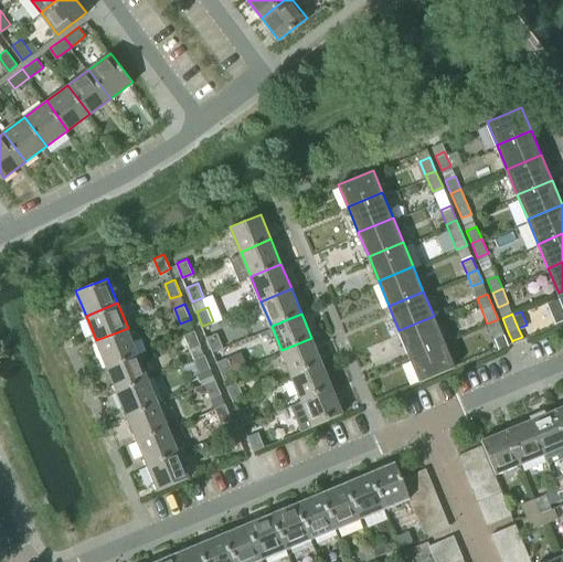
[(399,330),(410,356),(444,341),(434,316),(399,330)]
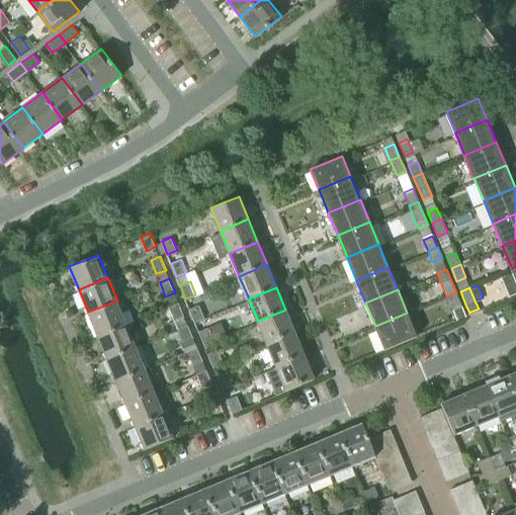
[(456,319),(465,315),(456,292),(446,296),(456,319)]
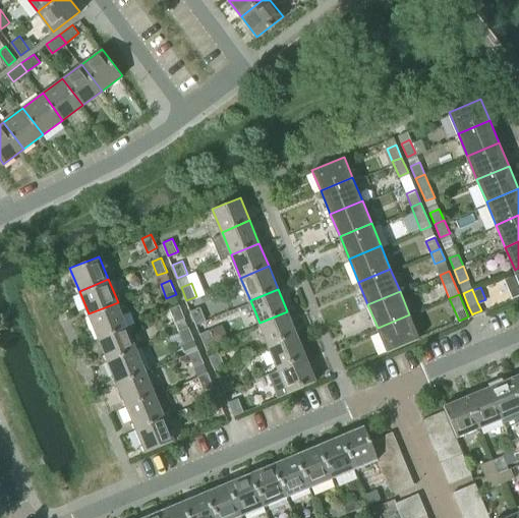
[(135,321),(131,309),(122,313),(118,302),(89,313),(98,337),(127,325),(135,321)]
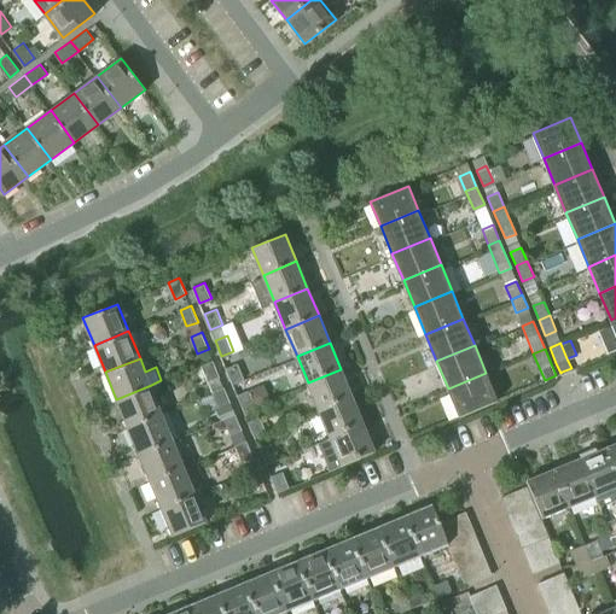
[(202,363),(209,380),(220,375),(214,358),(202,363)]
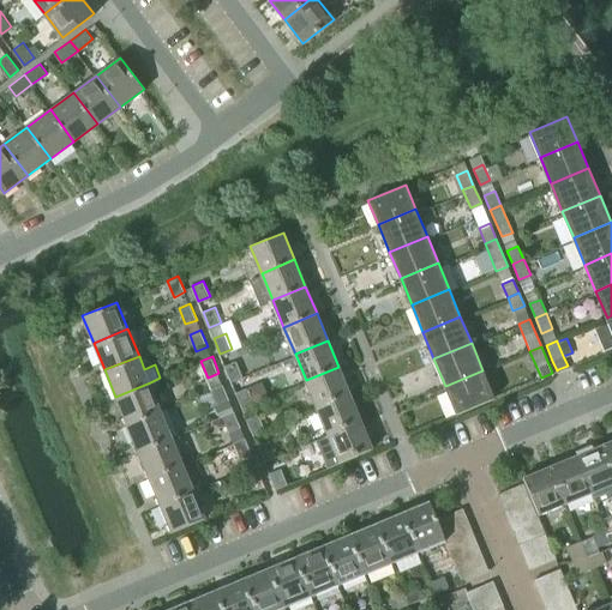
[(232,380),(243,375),(237,360),(225,364),(232,380)]
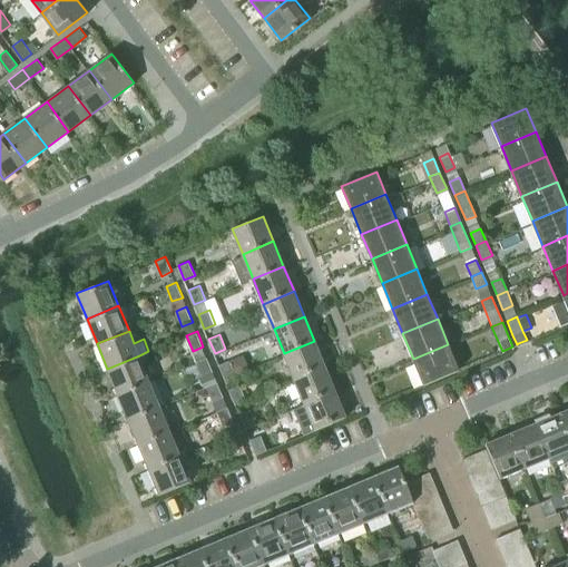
[(284,353),(294,379),(325,365),(314,341),(284,353)]
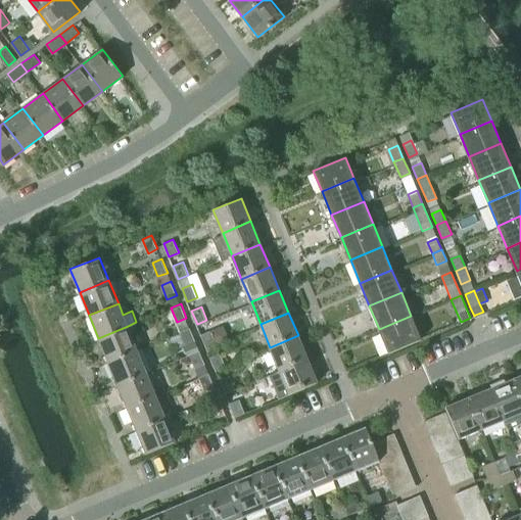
[(379,329),(388,351),(420,338),(411,316),(379,329)]
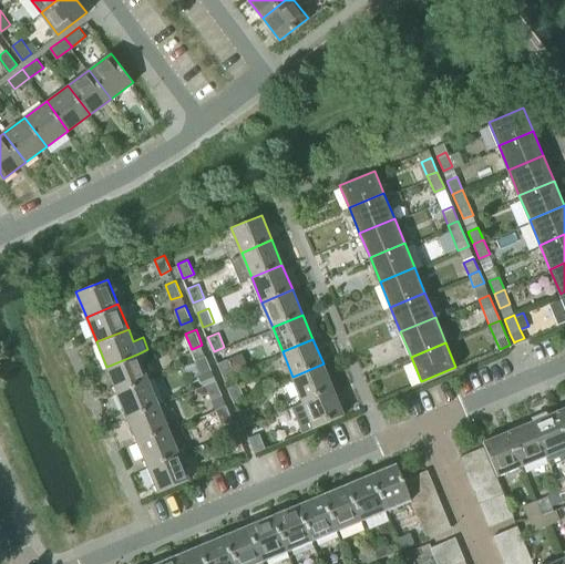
[(106,367),(117,391),(149,378),(139,354),(106,367)]
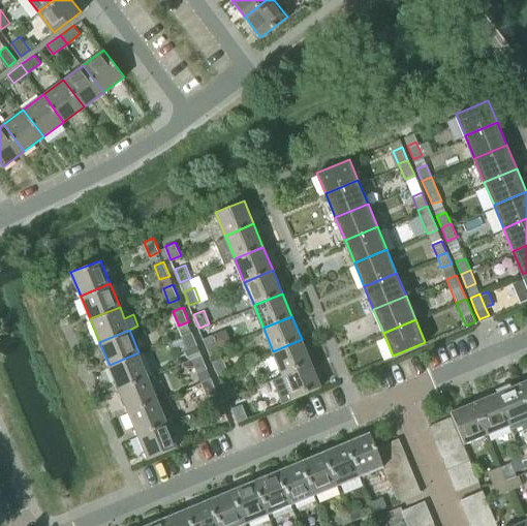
[(191,359),(192,359),(203,354),(192,331),(183,334),(188,347),(187,347),(191,359)]
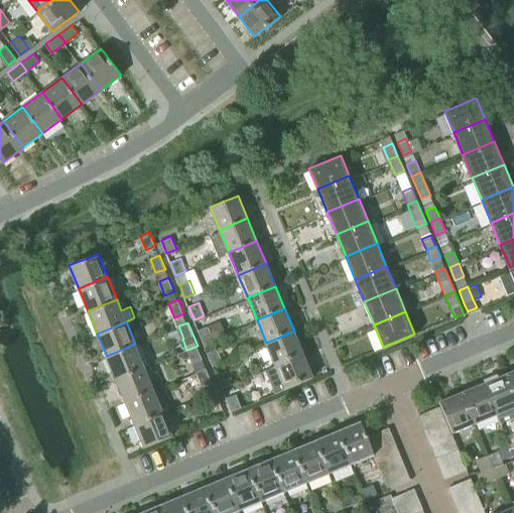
[(204,342),(214,338),(208,325),(199,329),(204,342)]
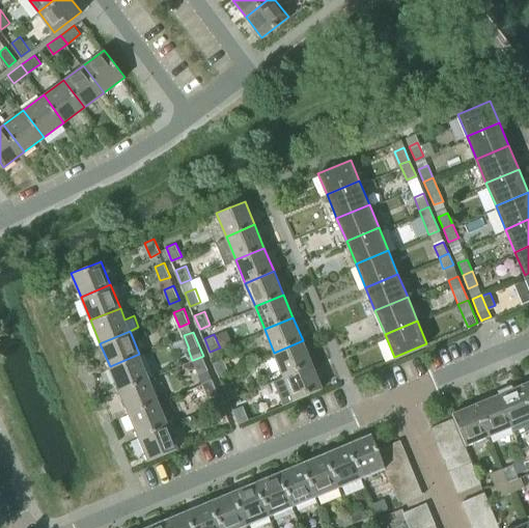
[(274,353),(284,376),(312,364),(303,340),(274,353)]
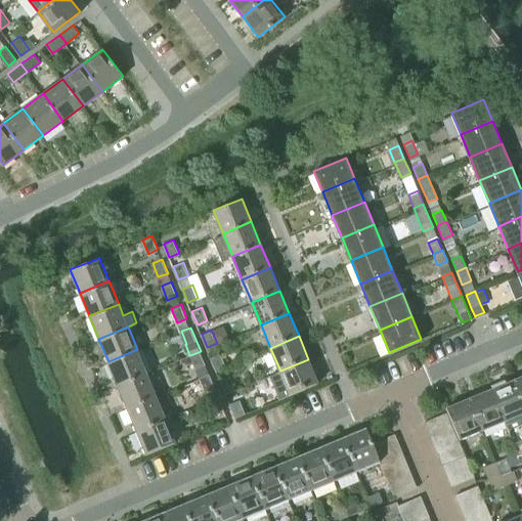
[(109,361),(118,385),(147,373),(137,349),(109,361)]
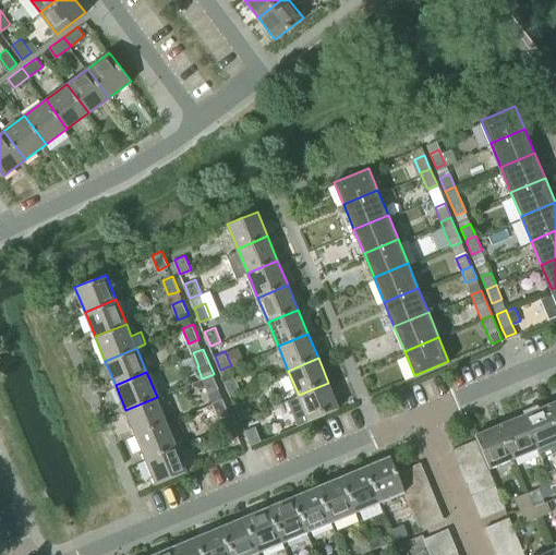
[(214,374),(203,378),(213,402),(224,398),(214,374)]
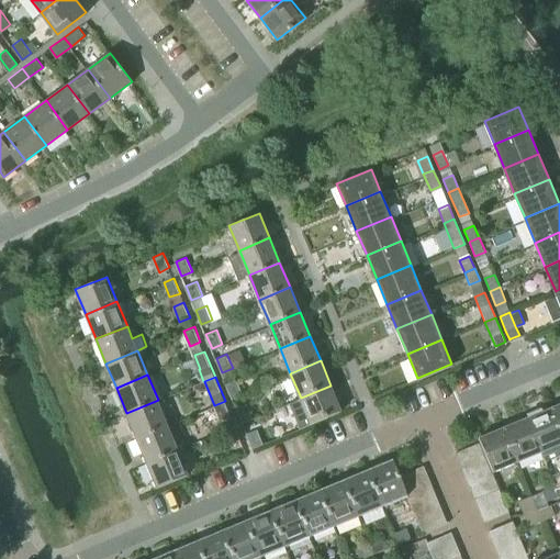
[(233,398),(243,393),(236,378),(226,382),(233,398)]
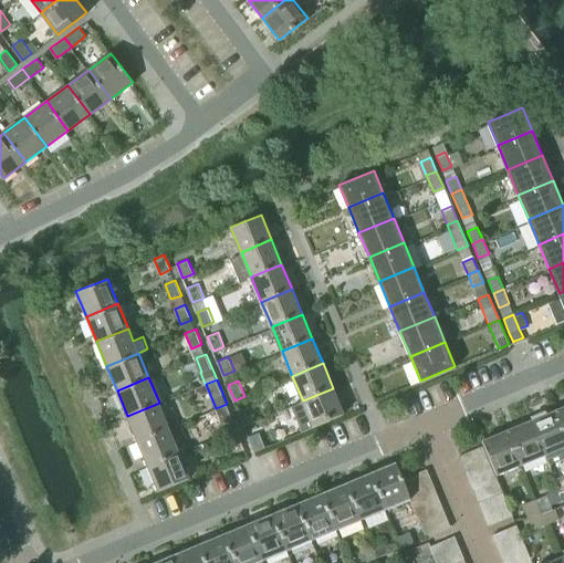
[(303,400),(313,426),(343,413),(333,388),(303,400)]
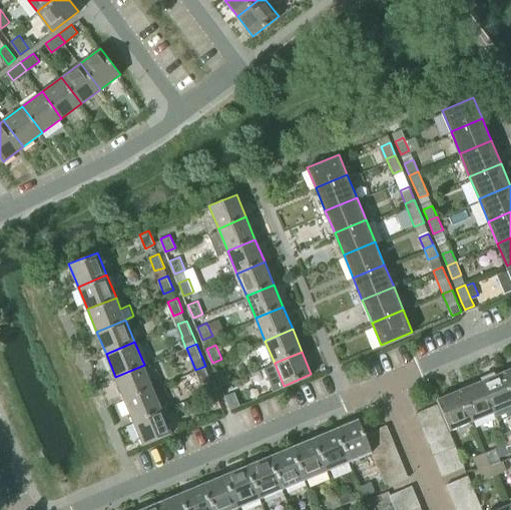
[(153,387),(144,365),(115,377),(124,399),(153,387)]
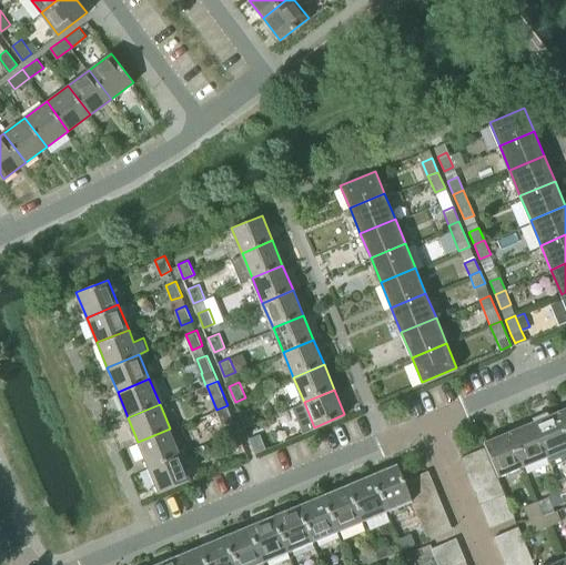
[(216,410),(222,423),(233,419),(228,405),(216,410)]
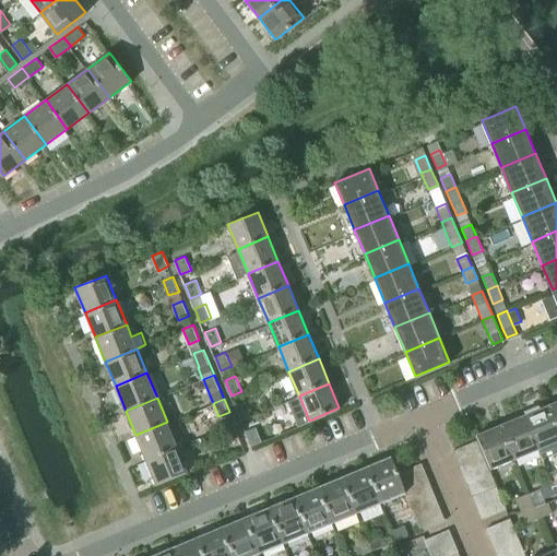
[(240,418),(251,415),(246,400),(235,404),(240,418)]
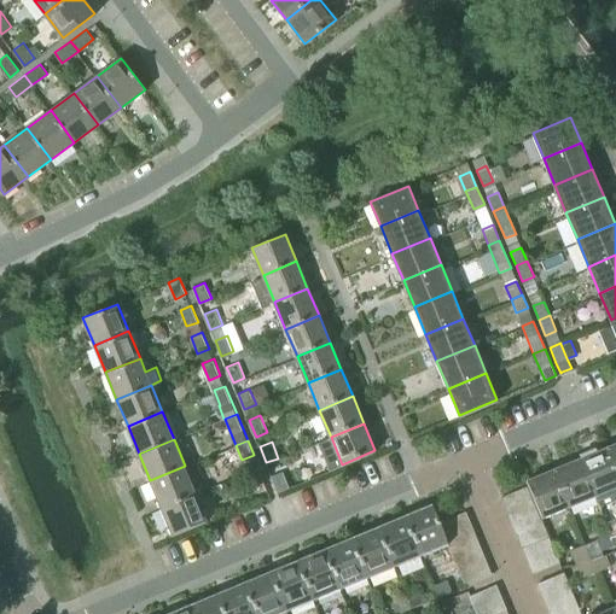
[(615,462),(609,445),(582,456),(598,495),(615,486),(615,462)]
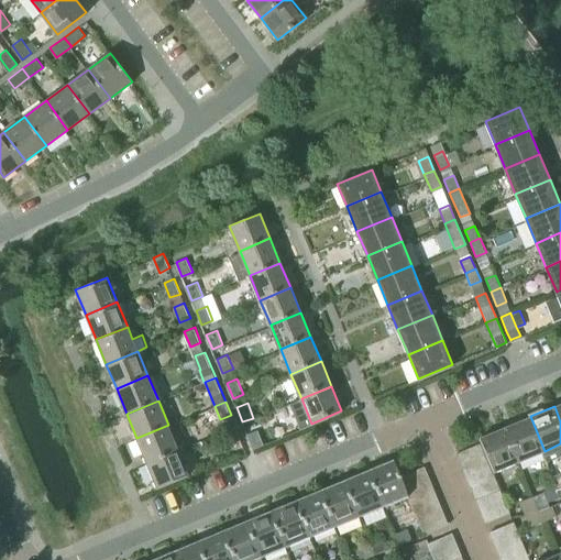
[(530,416),(506,426),(520,461),(545,451),(530,416)]
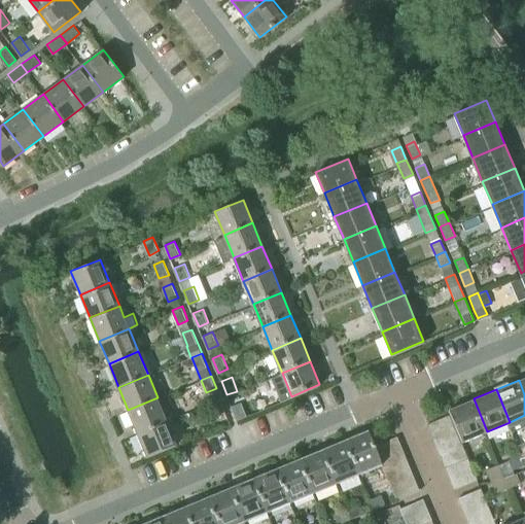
[(128,410),(138,433),(167,421),(158,397),(128,410)]
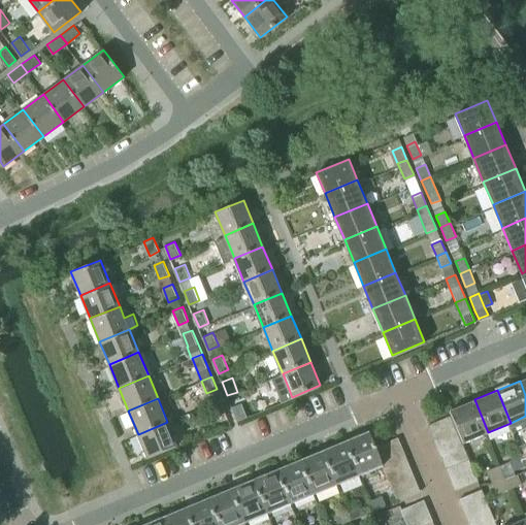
[(220,398),(210,401),(217,416),(226,412),(220,398)]
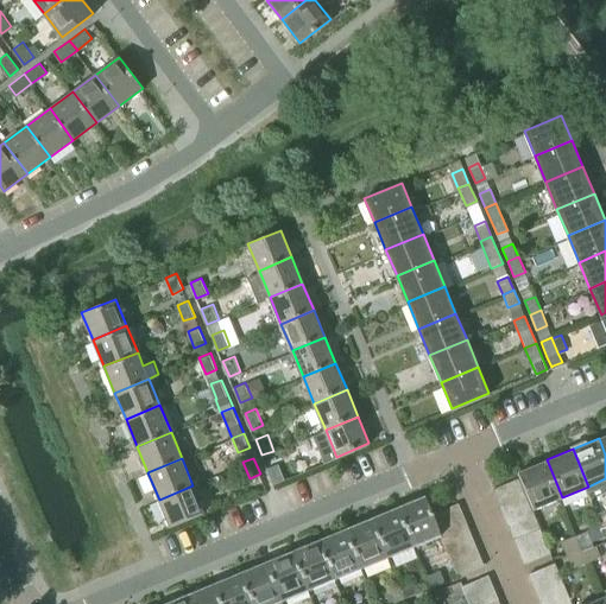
[(519,476),(525,488),(530,500),(534,509),(562,497),(547,459),(518,471),(519,476)]
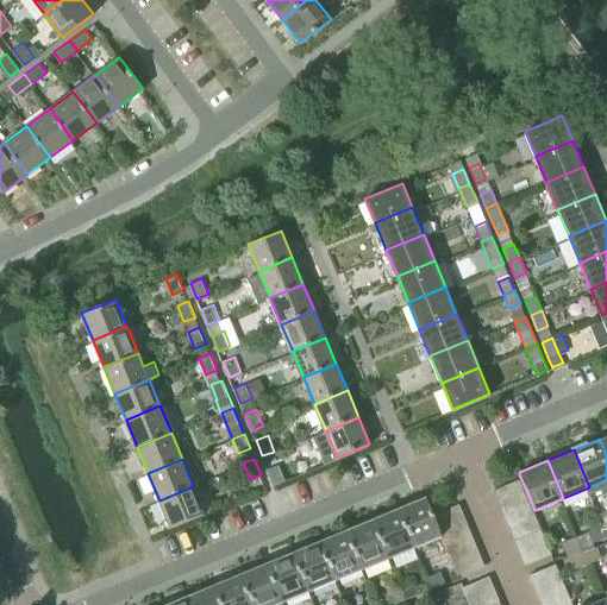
[(285,480),(277,464),(267,468),(273,485),(285,480)]
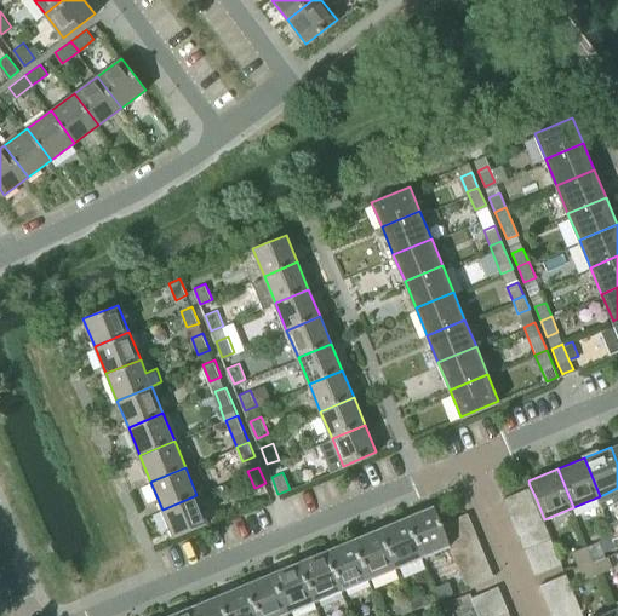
[(530,485),(503,496),(508,508),(536,498),(530,485)]
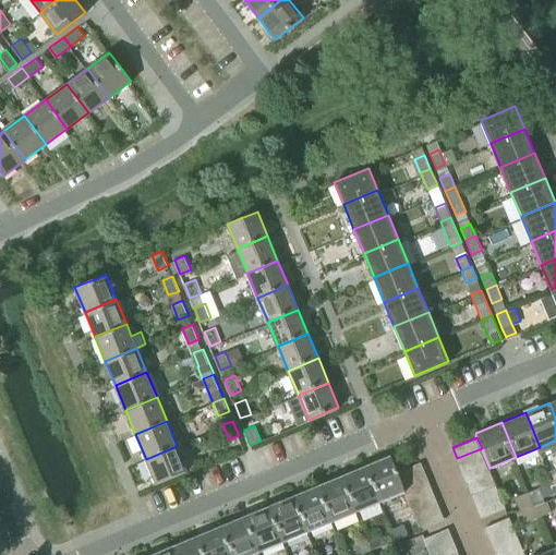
[(146,459),(156,483),(186,470),(177,446),(146,459)]
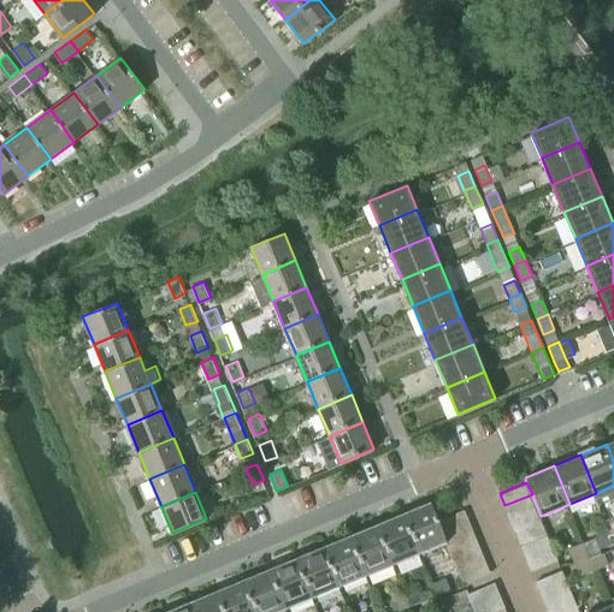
[(511,517),(537,506),(532,494),(505,505),(511,517)]
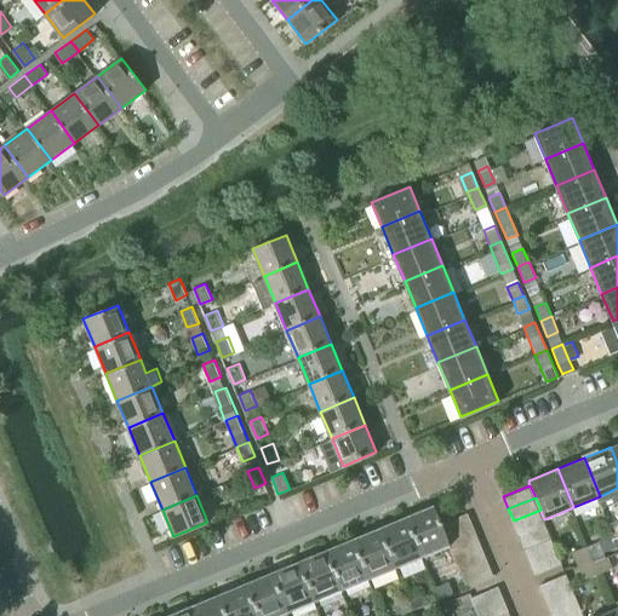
[(441,523),(434,505),(407,516),(424,556),(450,545),(446,535),(441,523)]
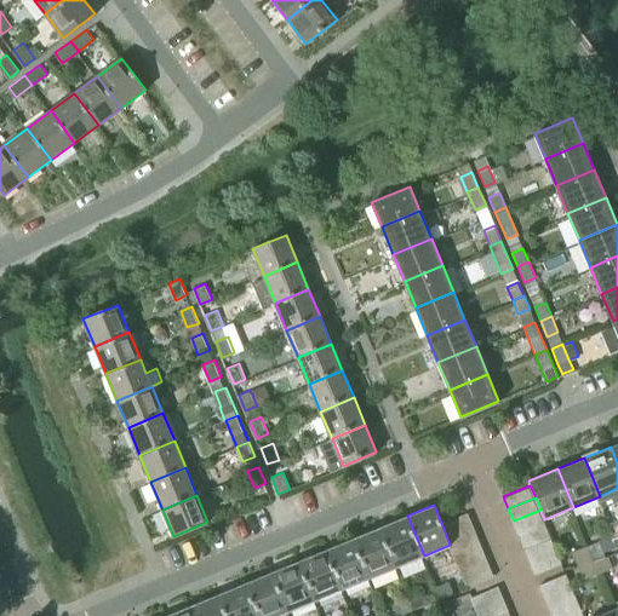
[(545,523),(544,519),(541,510),(514,520),(519,534),(545,523)]
